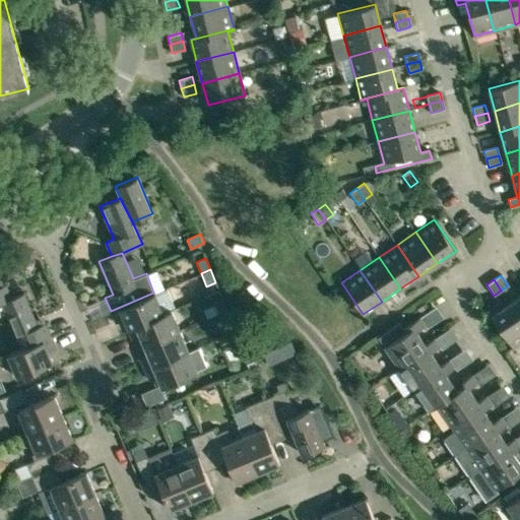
[(0,303),(2,303),(11,298),(6,284),(0,285),(0,303)]
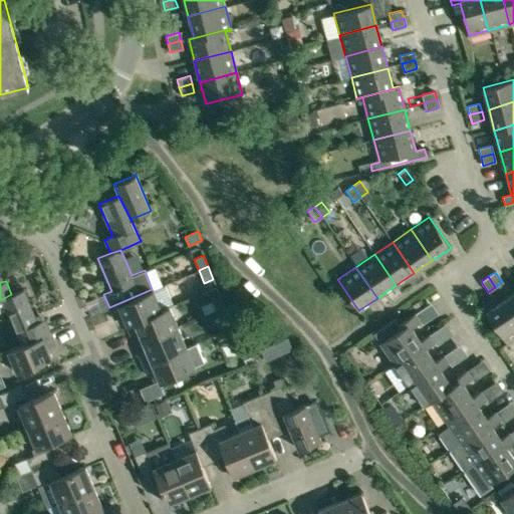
[(152,289),(109,307),(114,318),(121,315),(126,325),(169,306),(173,304),(165,284),(152,289)]
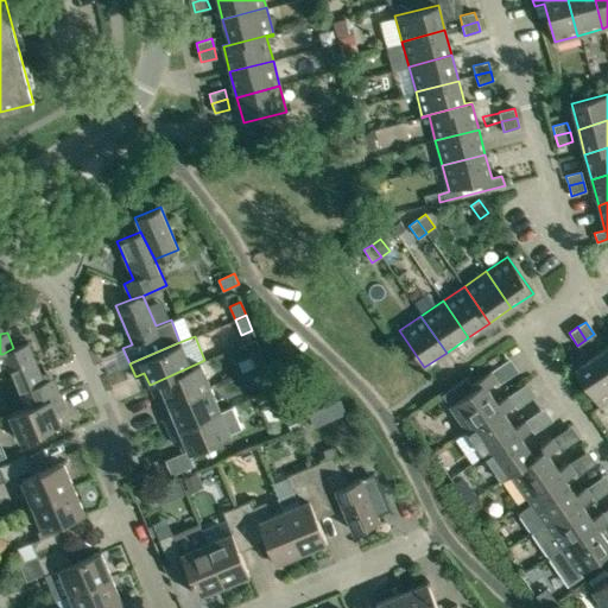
[(27,342),(13,348),(2,354),(25,407),(59,393),(52,377),(44,380),(37,366),(27,342)]
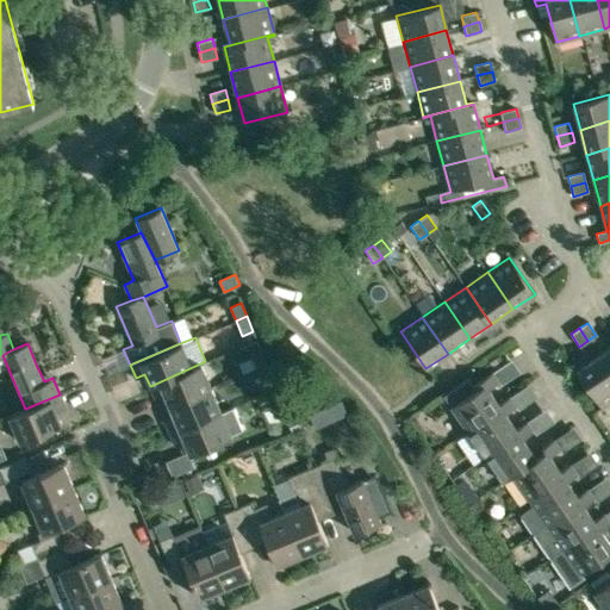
[(609,347),(597,356),(609,373),(609,347)]
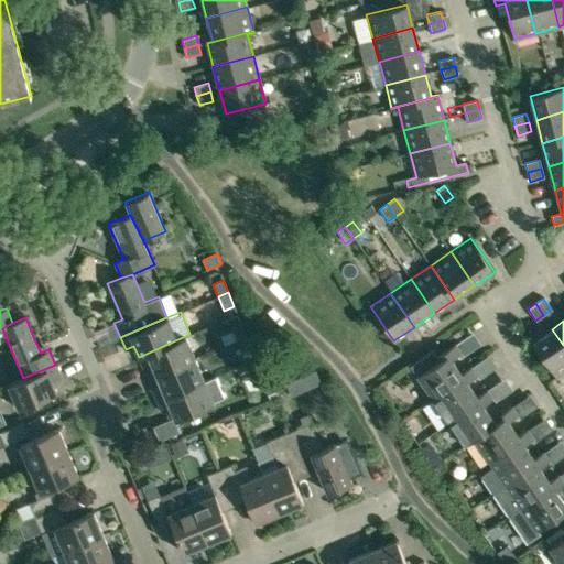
[(231,327),(237,342),(247,337),(241,323),(231,327)]
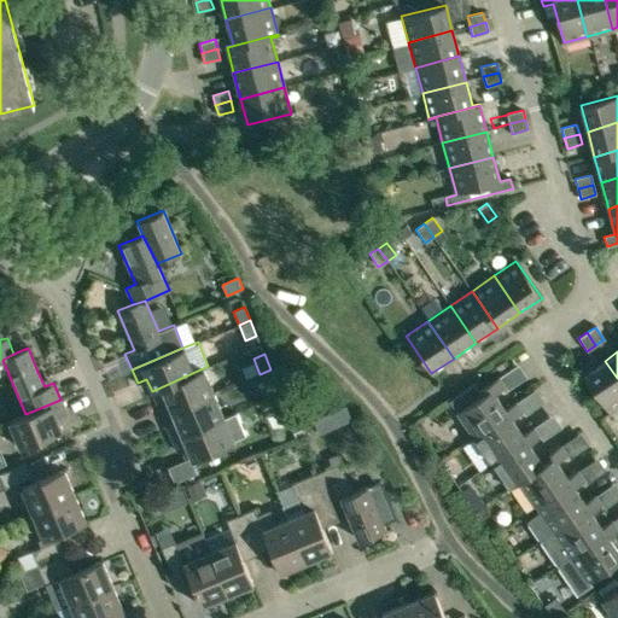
[(617,406),(617,378),(605,361),(583,375),(610,413),(617,406)]
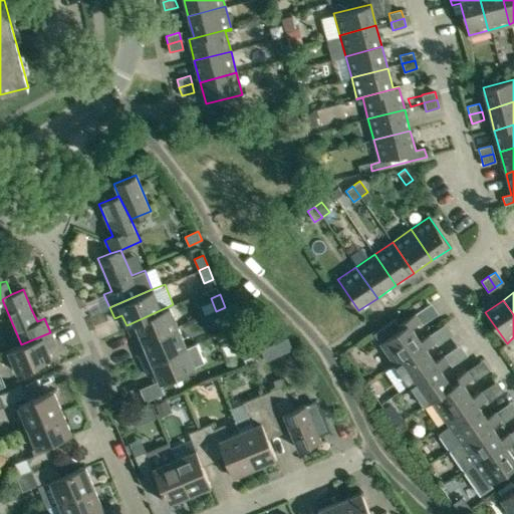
[(178,327),(169,306),(126,325),(131,335),(139,332),(143,341),(178,327)]
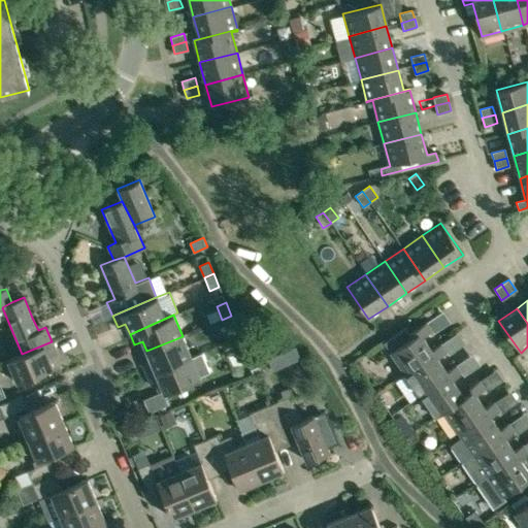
[(237,329),(231,316),(222,320),(227,333),(237,329)]
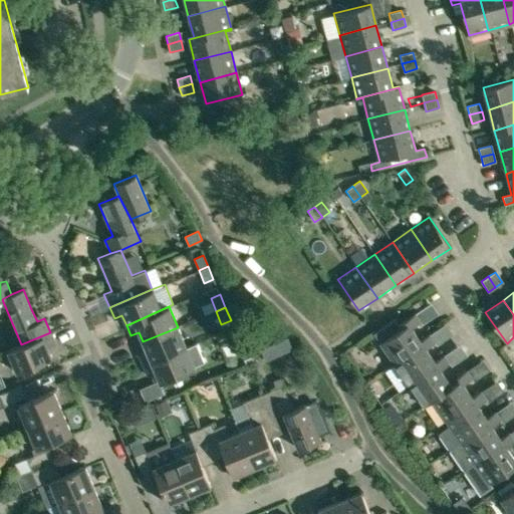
[(373,333),(392,360),(421,340),(412,327),(420,321),(415,314),(399,325),(395,319),(373,333)]
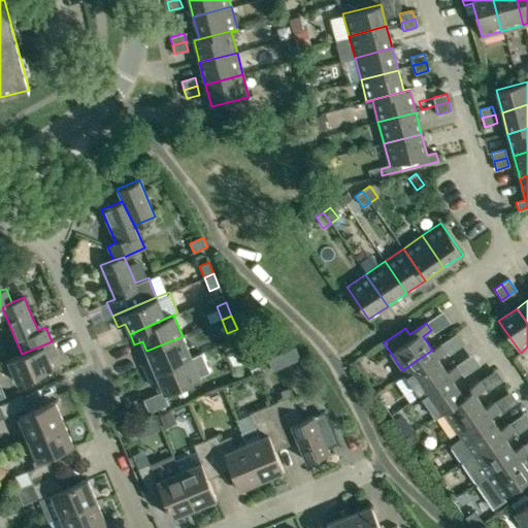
[(146,374),(191,356),(183,336),(146,351),(151,361),(142,364),(146,374)]
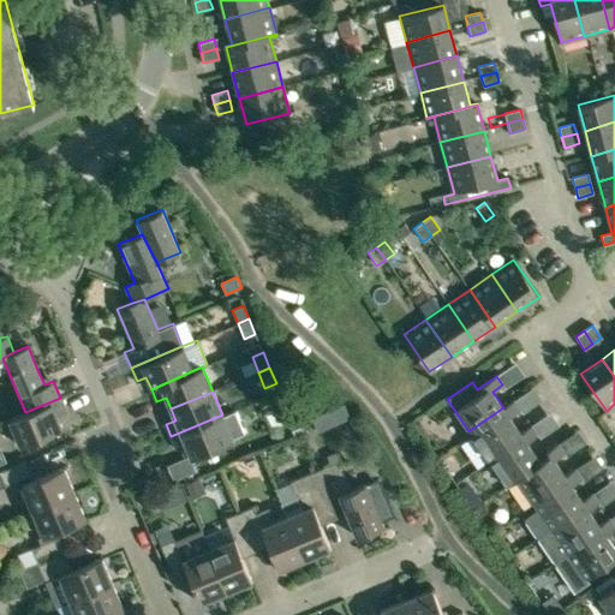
[(66,411),(60,398),(25,412),(10,419),(21,445),(63,428),(57,415),(66,411)]
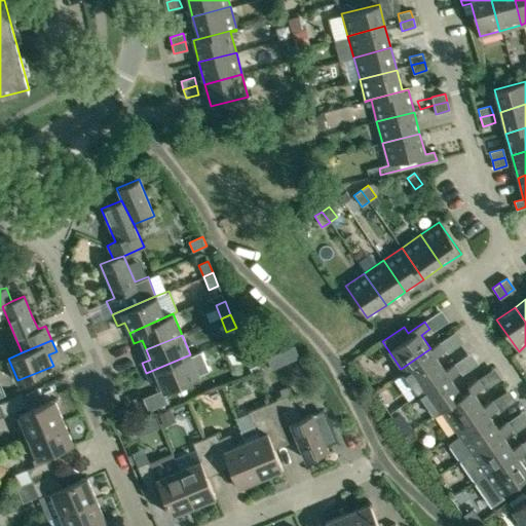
[(401,369),(415,390),(445,370),(436,357),(445,350),(439,342),(430,348),(401,369)]
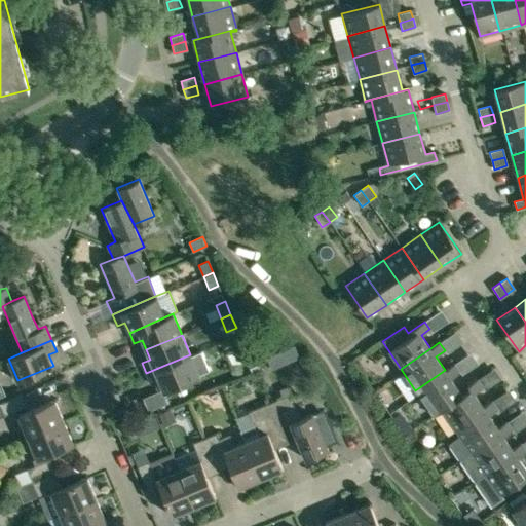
[(252,348),(251,348),(241,352),(248,365),(257,362),(252,348)]
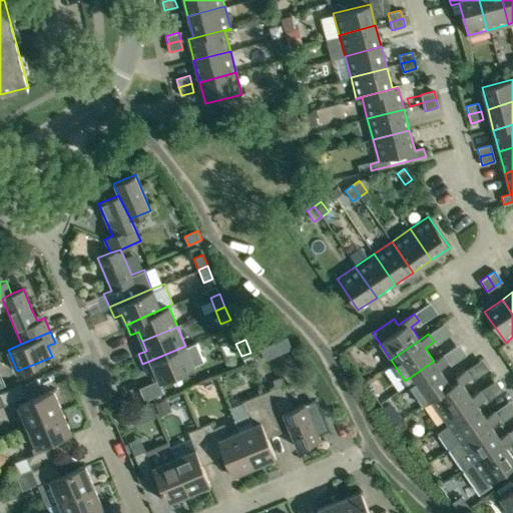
[(159,382),(194,367),(204,363),(195,342),(185,346),(142,364),(147,375),(154,372),(159,382)]
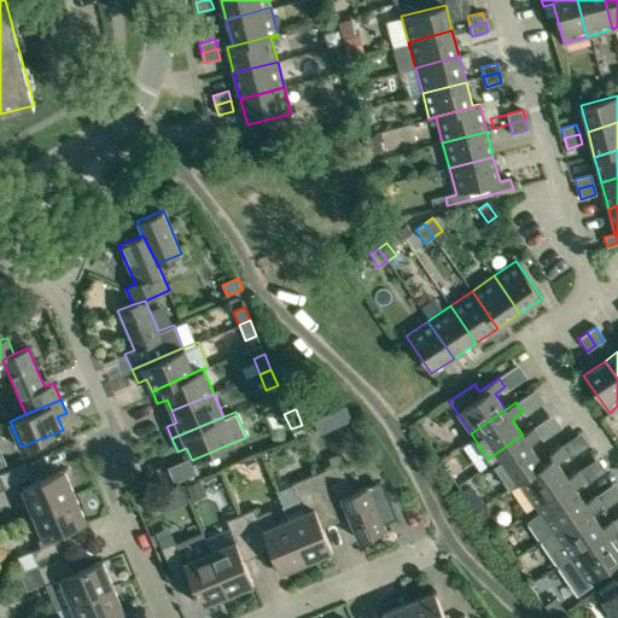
[(488,459),(508,487),(542,464),(529,444),(540,437),(534,427),(523,435),(488,459)]
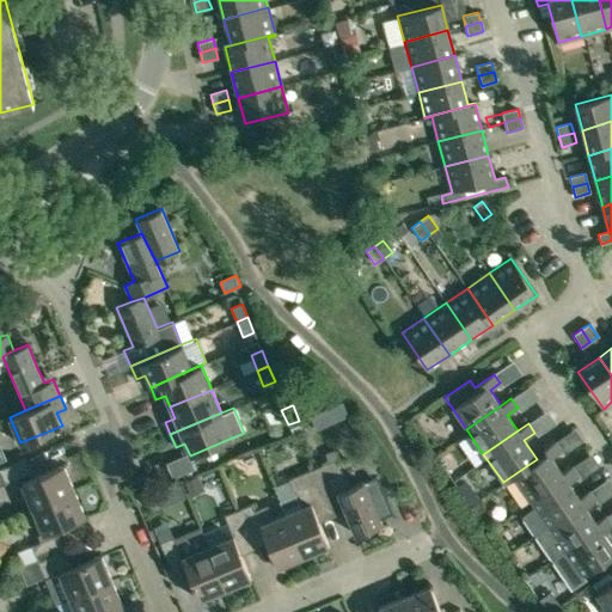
[(546,453),(537,459),(503,482),(503,483),(514,477),(528,497),(562,473),(551,458),(562,451),(555,441),(544,450),(546,453)]
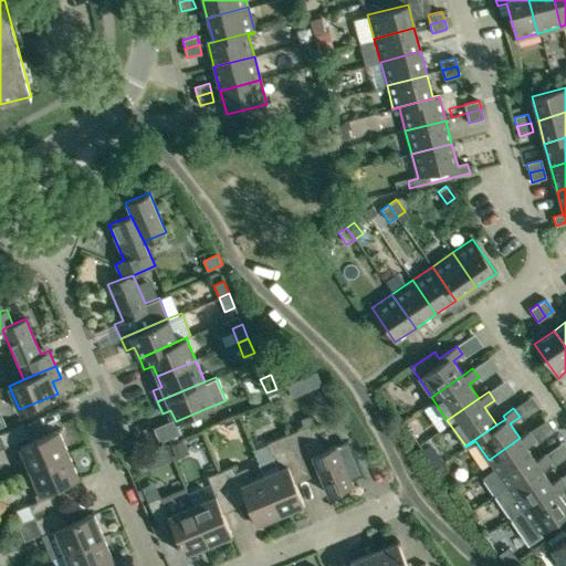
[(159,442),(180,433),(175,420),(154,428),(159,442)]
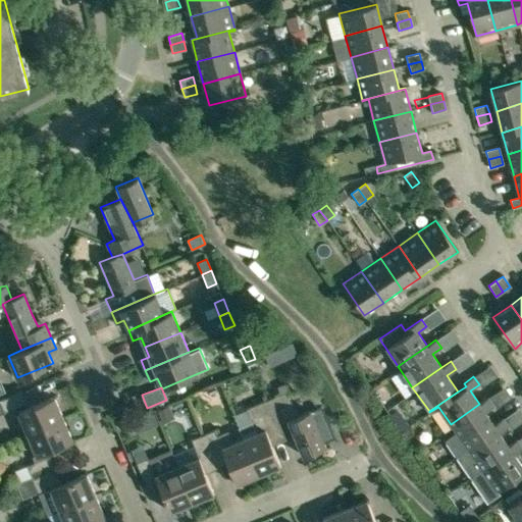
[(21,392),(0,400),(0,403),(4,412),(27,403),(21,392)]
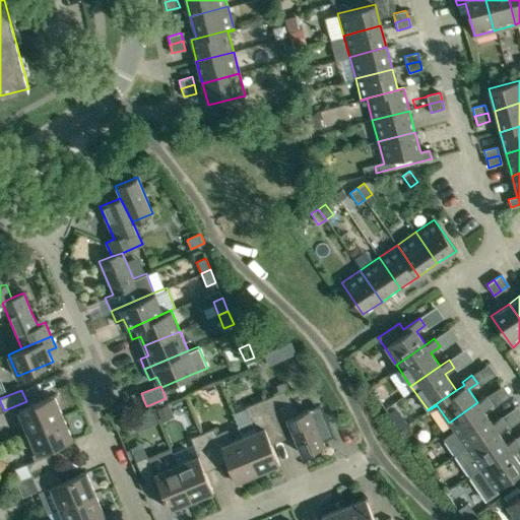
[(285,390),(265,398),(280,434),(291,429),(302,454),(324,445),(309,408),(296,414),(285,390)]
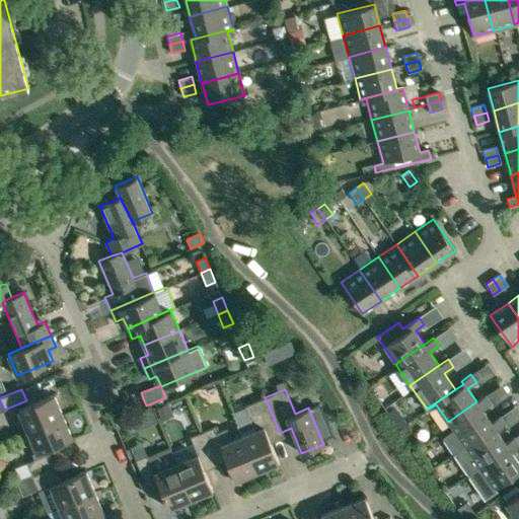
[(27,432),(63,417),(54,394),(18,410),(27,432)]
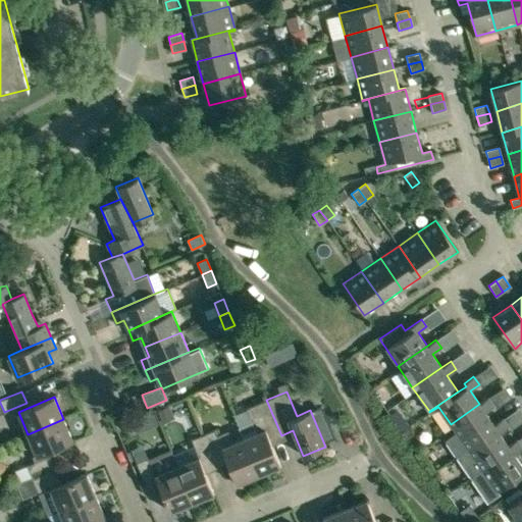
[(446,440),(454,453),(493,424),(484,411),(493,405),(488,398),(479,404),(451,424),(457,432),(446,440)]
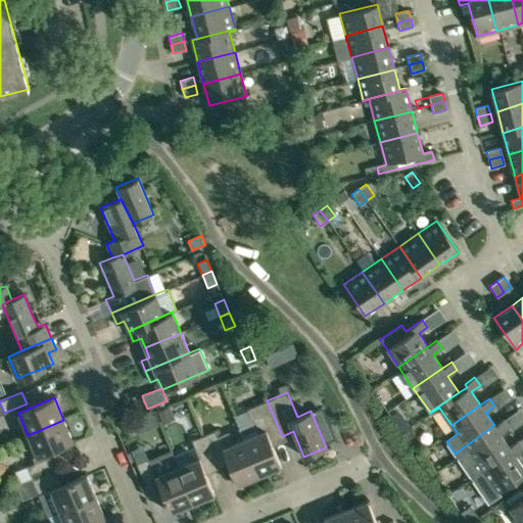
[(239,428),(244,439),(258,475),(281,466),(271,440),(282,436),(267,400),(246,410),(251,422),(239,428)]
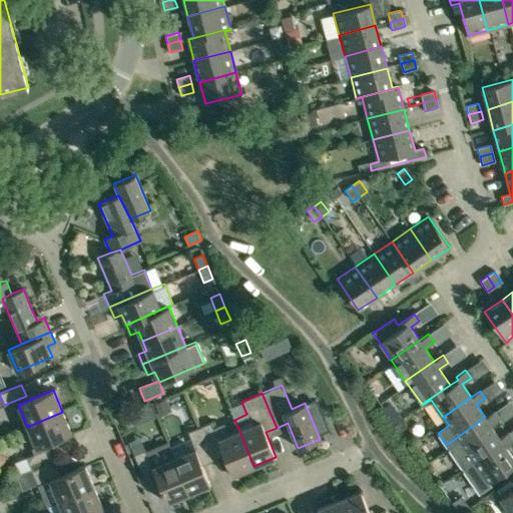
[(446,445),(460,466),(500,438),(491,425),(499,419),(494,411),(485,417),(446,445)]
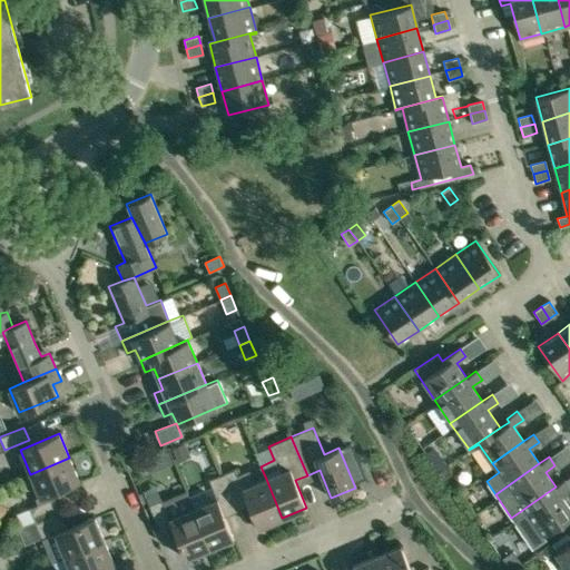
[(69,458),(30,474),(40,498),(79,482),(69,458)]
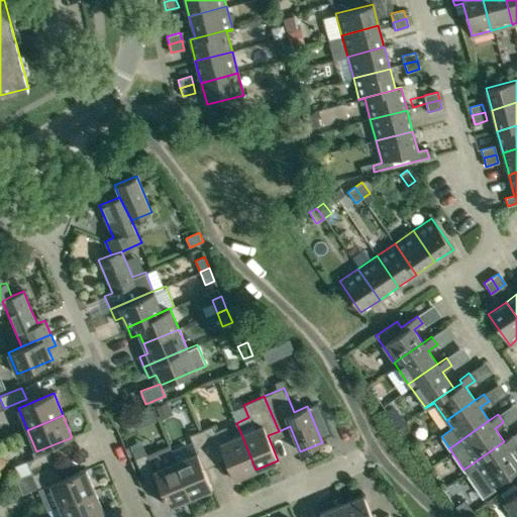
[(224,427),(214,431),(212,426),(201,430),(212,458),(223,453),(234,479),(255,470),(241,434),(229,439),(224,427)]
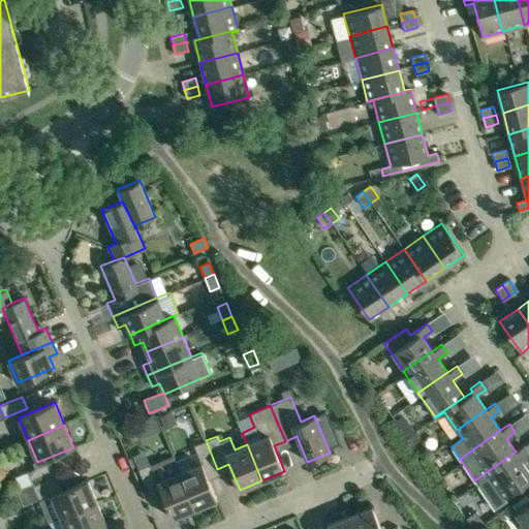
[(206,474),(217,469),(206,440),(193,445),(200,463),(179,472),(194,509),(217,500),(206,474)]
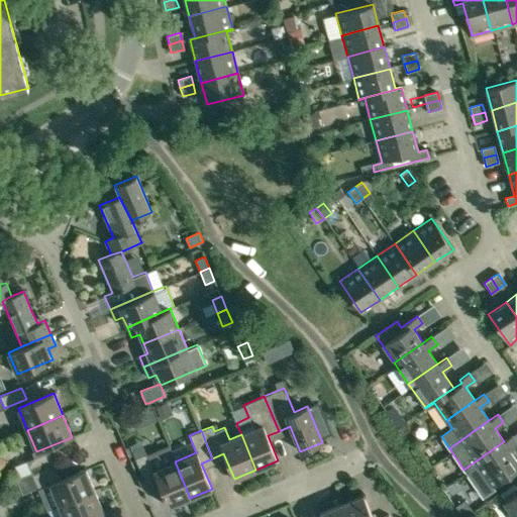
[(504,441),(463,470),(484,498),(495,490),(492,487),(516,469),(516,460),(509,449),(516,443),(516,442),(512,435),(504,441)]
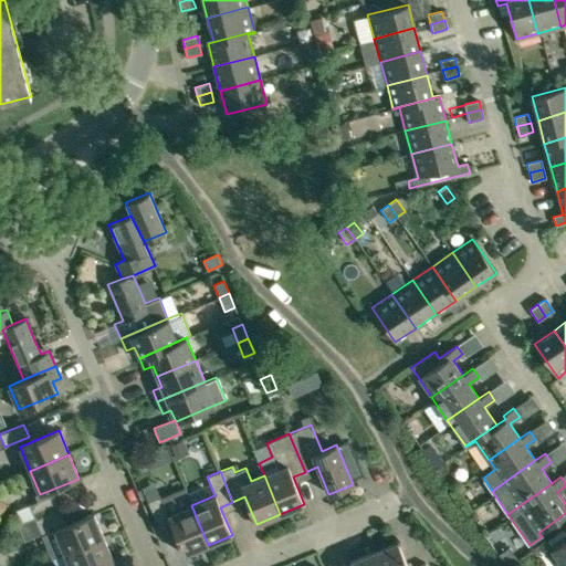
[(64,554),(104,537),(94,514),(66,525),(53,495),(29,505),(42,536),(54,531),(64,554)]
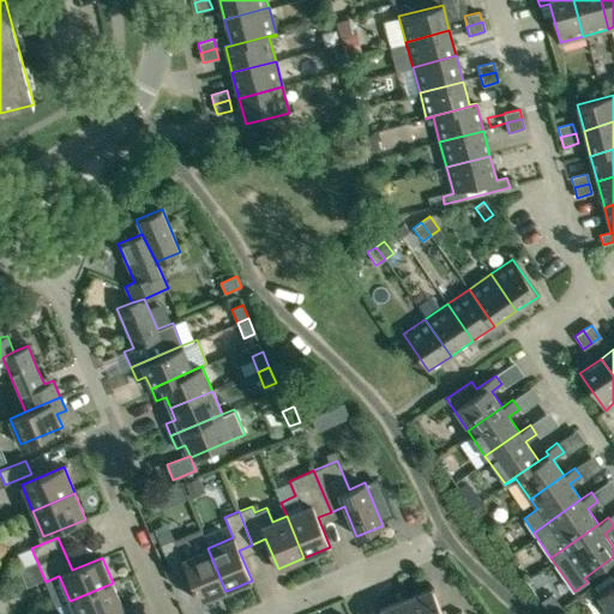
[(200,602),(226,591),(208,548),(182,559),(174,539),(160,545),(174,577),(187,572),(200,602)]
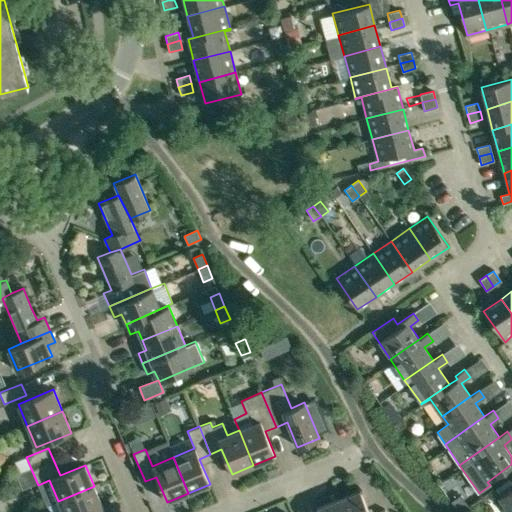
[(94,486),(58,501),(62,511),(92,511),(103,508),(94,486)]
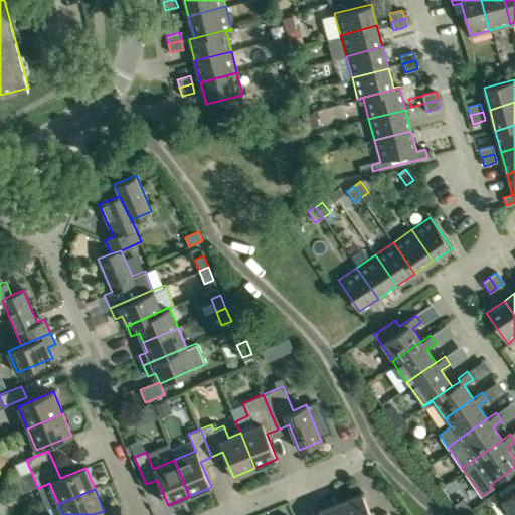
[(510,514),(514,514),(514,491),(501,501),(510,514)]
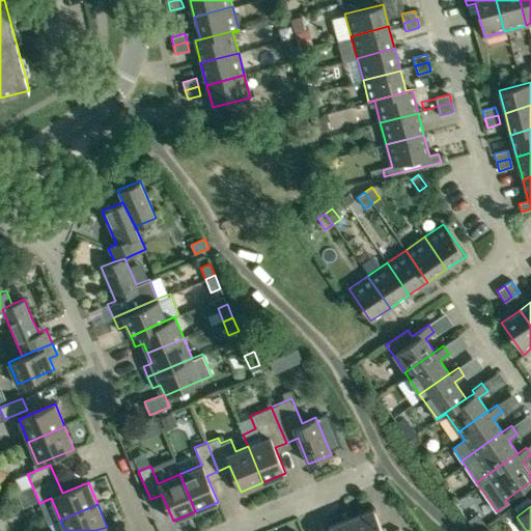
[(382,530),(372,508),(351,518),(356,530),(400,530),(399,528),(392,530),(382,530)]
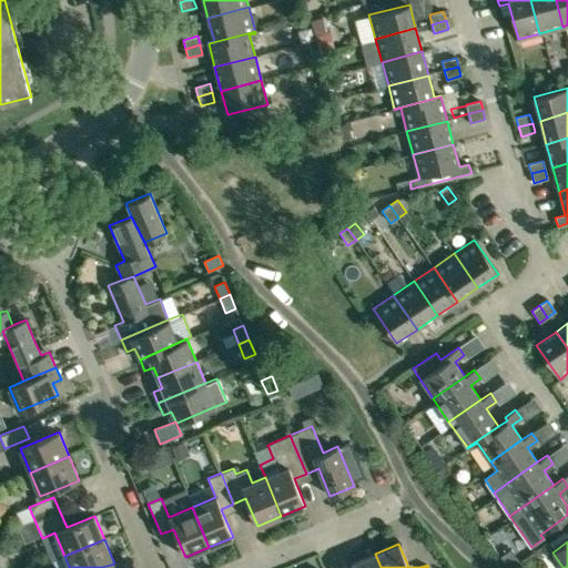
[(381,567),(375,554),(351,564),(352,567),(381,567)]
